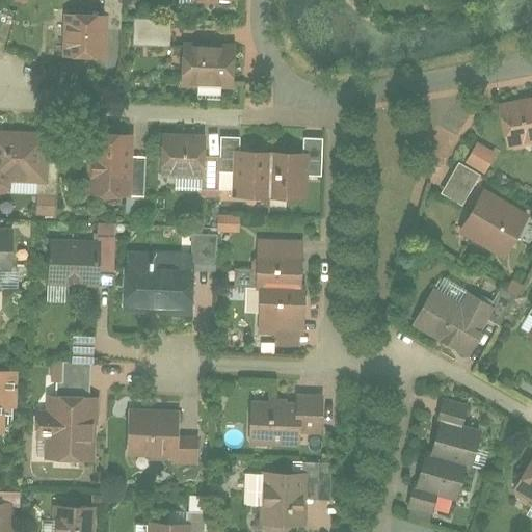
[(105,16),(62,16),(62,58),(105,58),(105,16)]
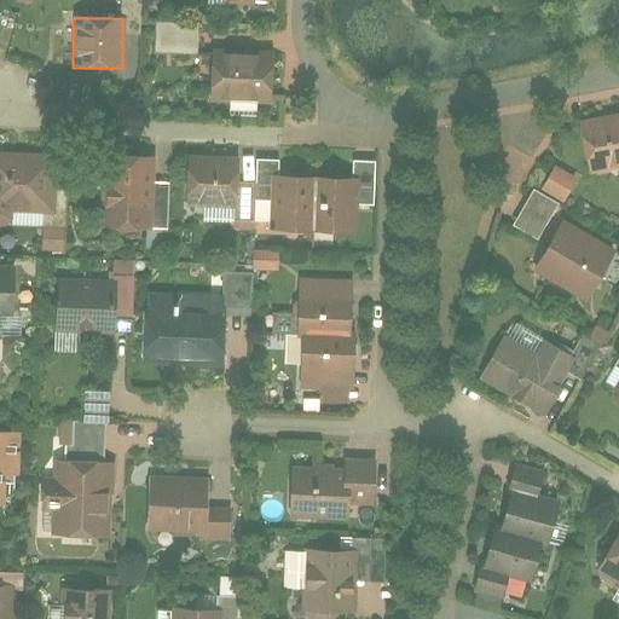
[(155,23),(155,53),(197,53),(197,23),(155,23)]
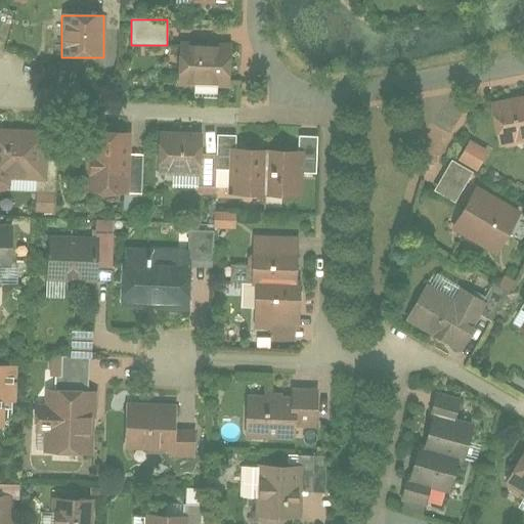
[(231,89),(233,46),(179,44),(177,86),(231,89)]
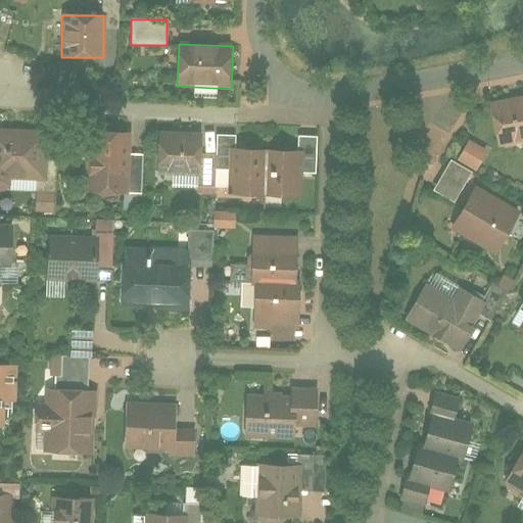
[(500,148),(522,143),(522,96),(490,103),(500,148)]
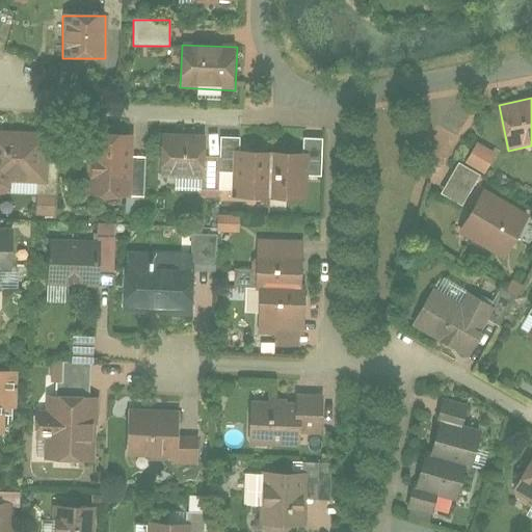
[(49,133),(0,132),(0,195),(9,195),(9,182),(49,182),(49,133)]
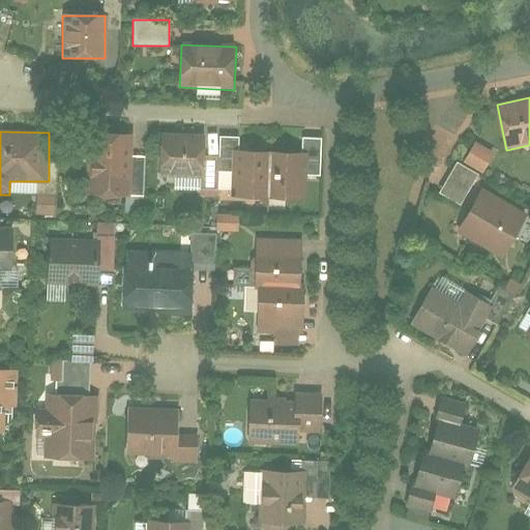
[(205,176),(206,135),(159,134),(158,175),(205,176)]
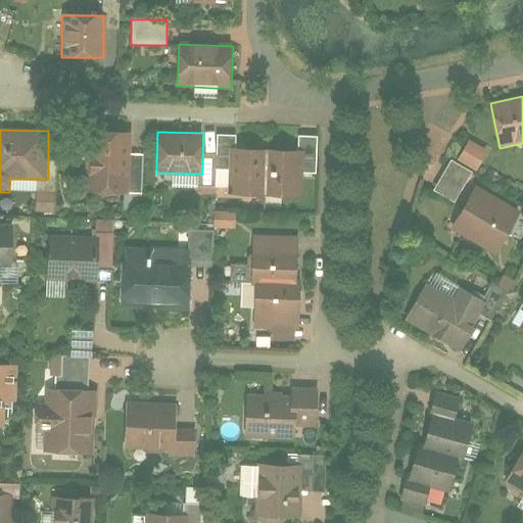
[(218,169),(231,169),(231,195),(303,197),(304,175),(316,175),(317,138),(299,138),(299,150),(238,149),(238,135),(218,135),(218,169)]
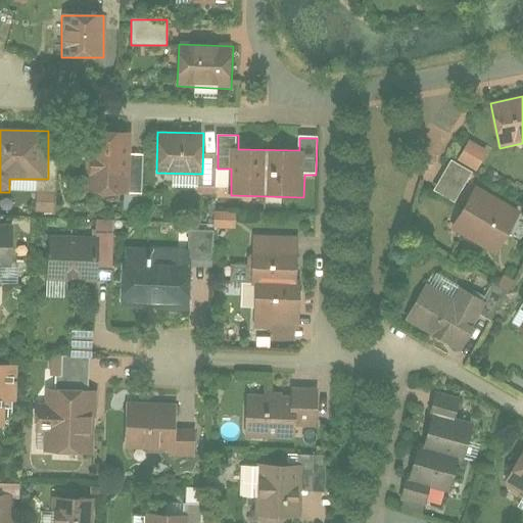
[(134,138),(87,136),(85,192),(131,194),(134,138)]
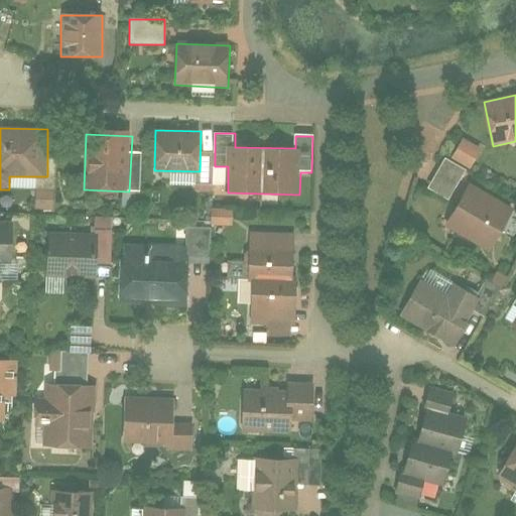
[(470,169),(482,148),(462,137),(449,158),(470,169)]
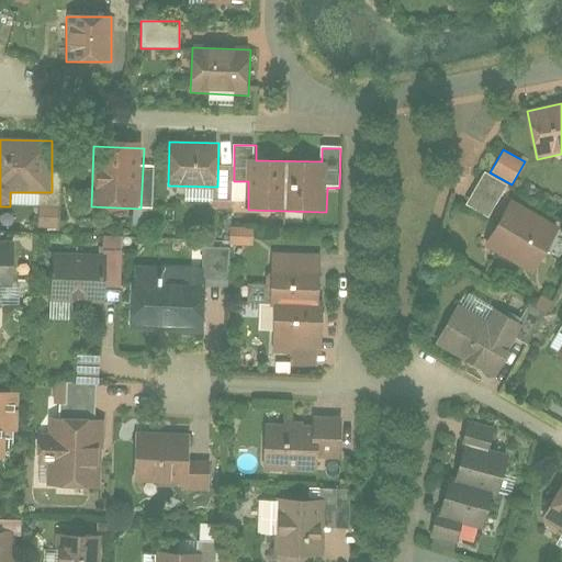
[(489,218),(508,186),(485,171),(465,204),(489,218)]
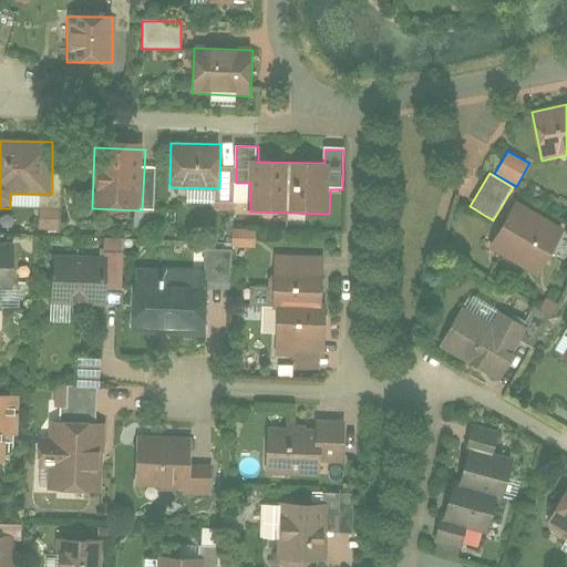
[(61,230),(60,209),(39,209),(39,232),(61,230)]
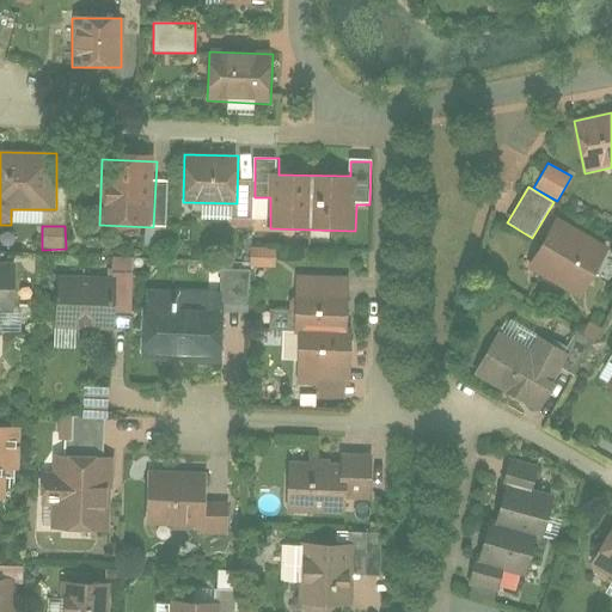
[(548,228),(525,269),(581,300),(604,259),(548,228)]
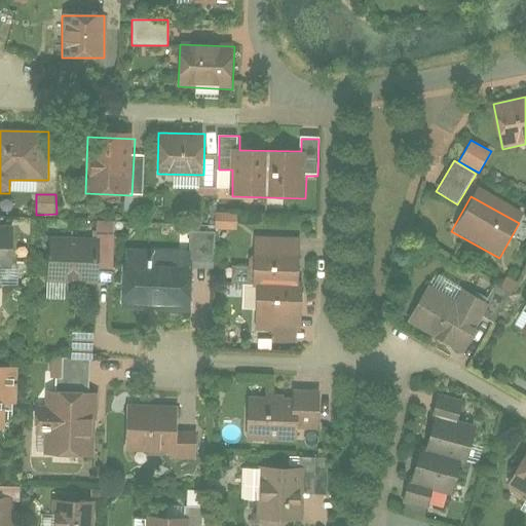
[(215,212),(215,229),(236,230),(236,213),(215,212)]
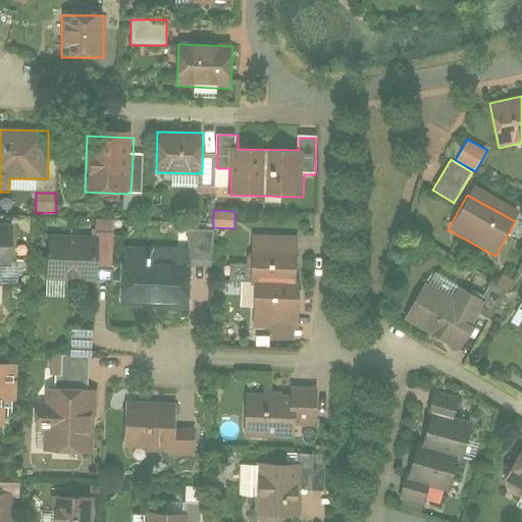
[(0,264),(13,265),(15,227),(0,226),(0,264)]
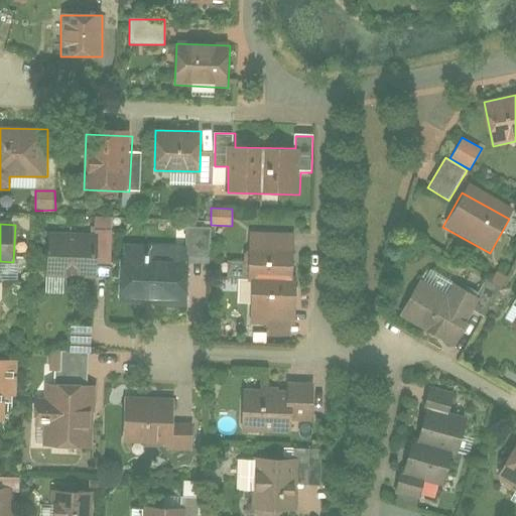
[(97,276),(99,234),(49,232),(47,274),(97,276)]
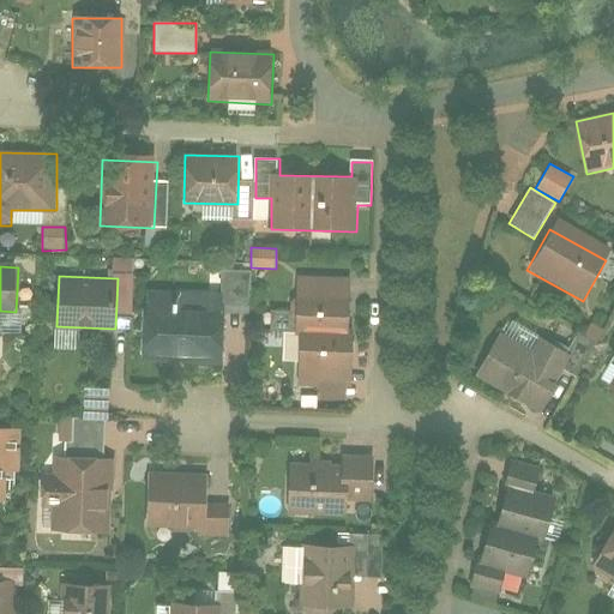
[(354,389),(359,280),(296,277),(294,336),(301,336),(300,386),(354,389)]
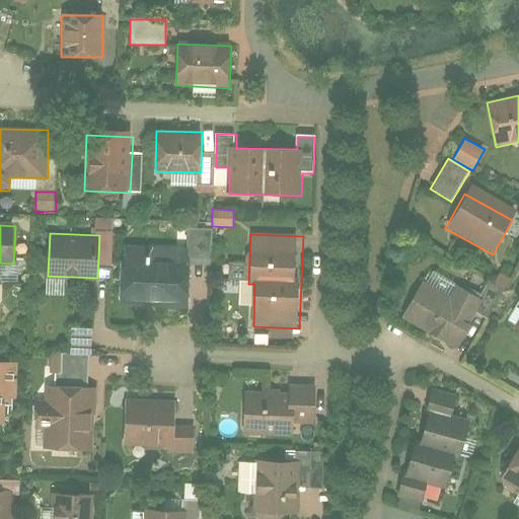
[(191,246),(122,245),(121,304),(189,306),(191,246)]
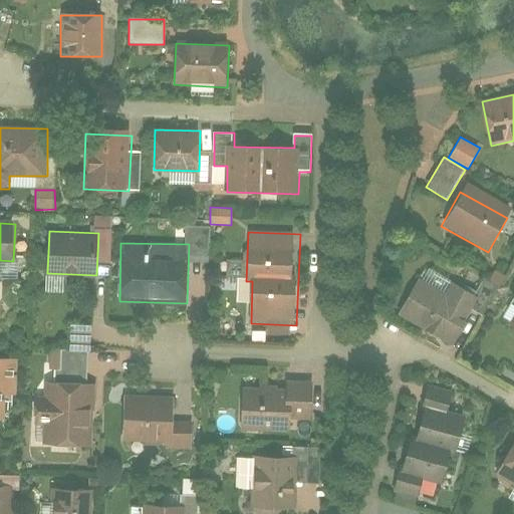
[(418,282),(397,312),(449,347),(467,321),(459,316),(471,298),(454,286),(445,300),(418,282)]
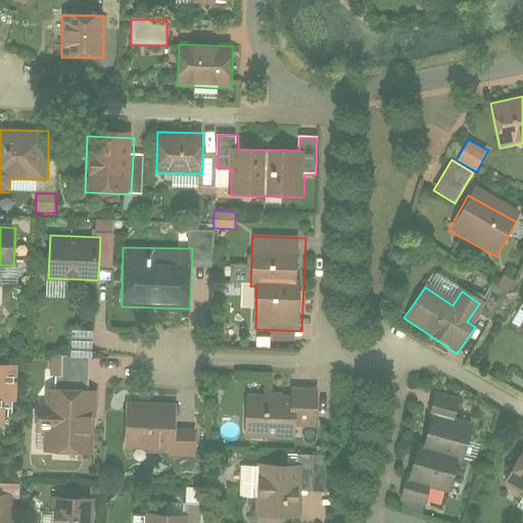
[(10,368),(0,368),(0,412),(11,412),(10,368)]
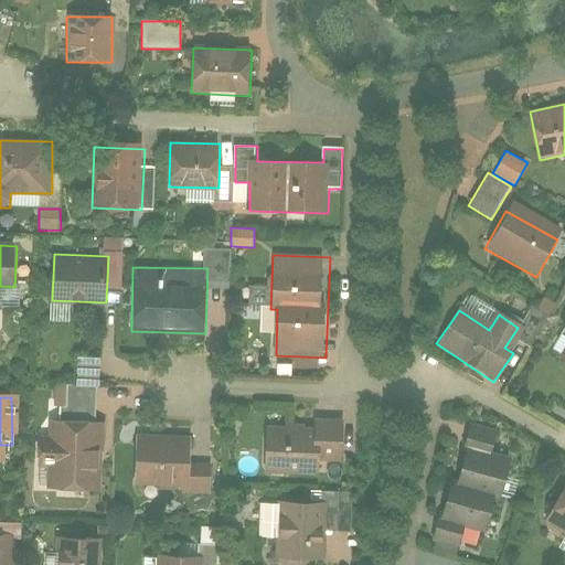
[(48,460),(46,486),(96,487),(98,418),(49,417),(48,437),(36,437),(35,460),(48,460)]
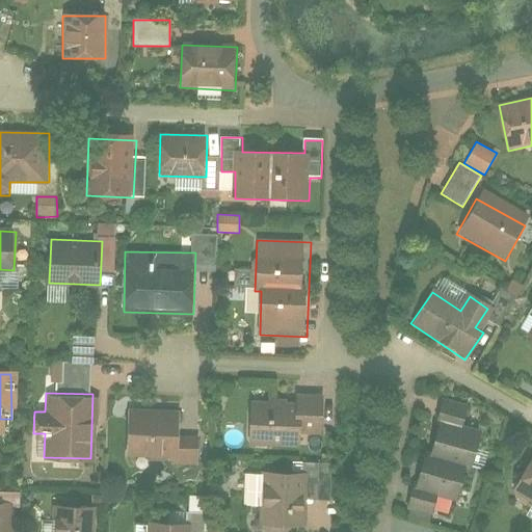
[(321,396),(246,397),(246,446),(300,446),(300,427),(321,426),(321,396)]
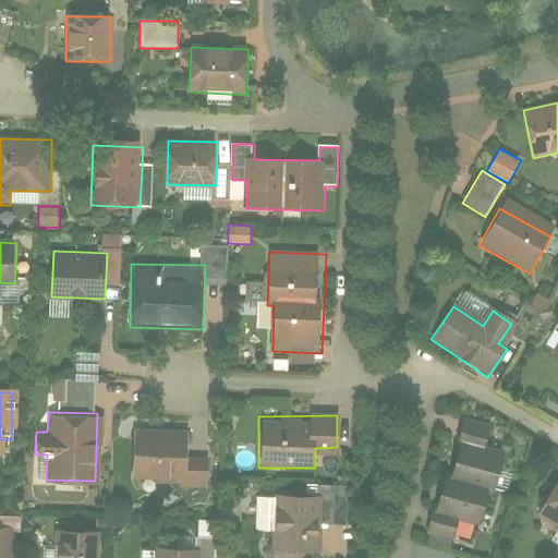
[(444,476),(429,533),(456,540),(461,519),(477,523),(486,487),(496,489),(506,449),(486,444),(492,424),(464,416),(449,477),(444,476)]
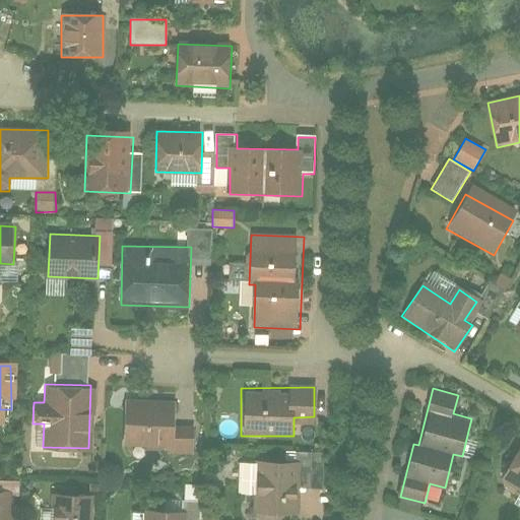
[(177,401),(131,400),(130,448),(169,449),(169,455),(196,455),(197,423),(177,423),(177,401)]
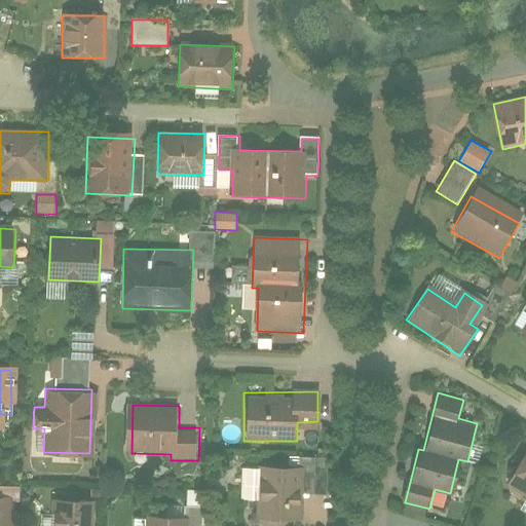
[(525,447),(506,485),(525,494),(525,447)]
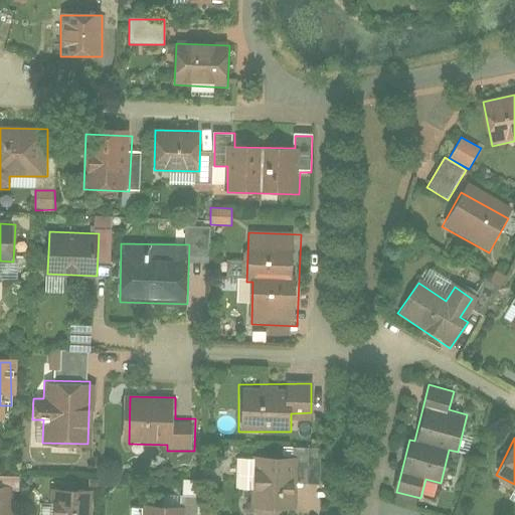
[(294,456),(250,456),(250,512),(295,512),(294,456)]
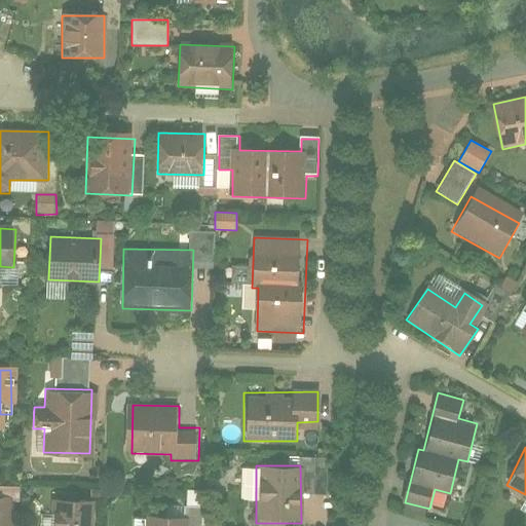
[(88,525),(88,498),(53,498),(53,525),(88,525)]
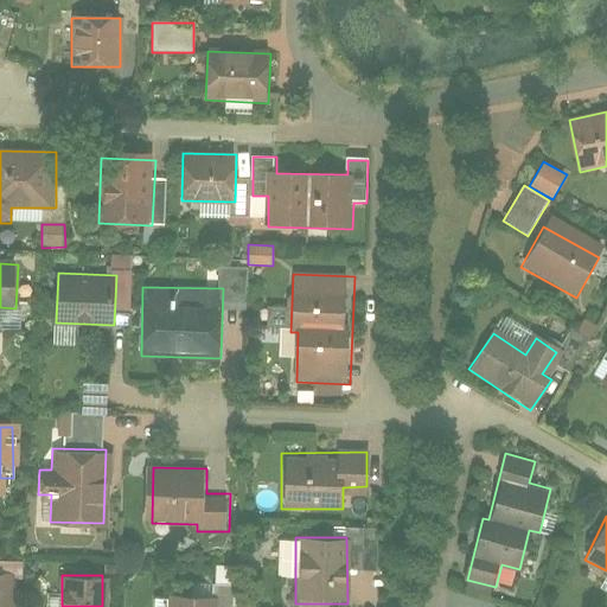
[(213,606),(215,599),(166,595),(165,606),(213,606)]
